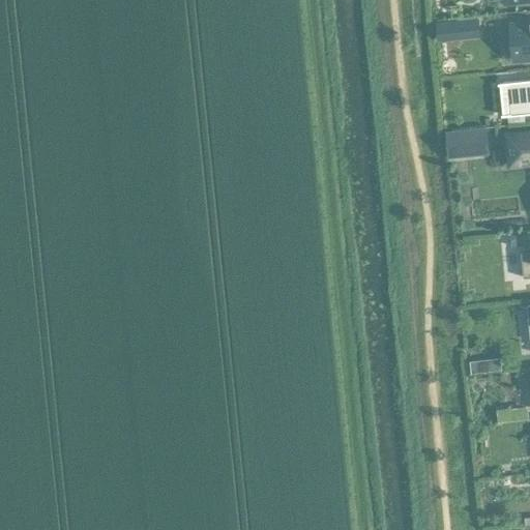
[(459,40),(457,21),(435,23),(437,42),(459,40)]
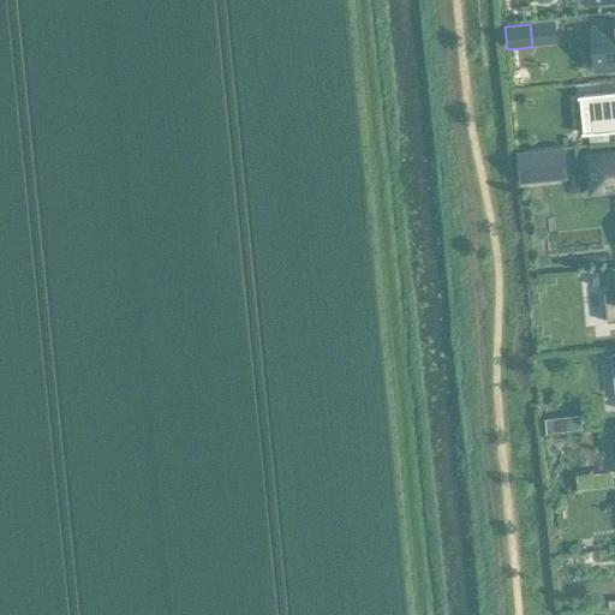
[(614,27),(592,29),(596,71),(614,69),(614,27)]
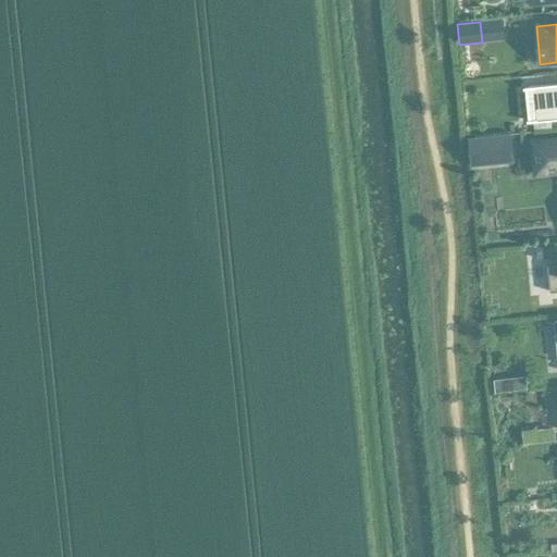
[(532,89),(535,120),(525,121),(527,123),(556,119),(556,84),(522,88),(522,90),(532,89)]
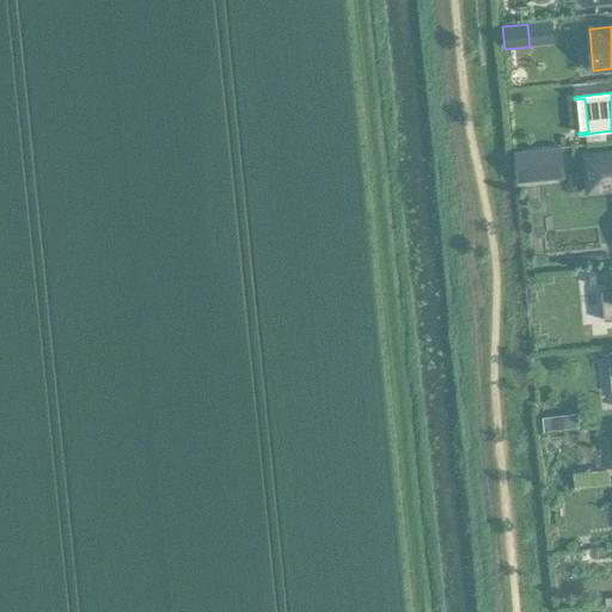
[(533,179),(531,154),(515,155),(518,181),(533,179)]
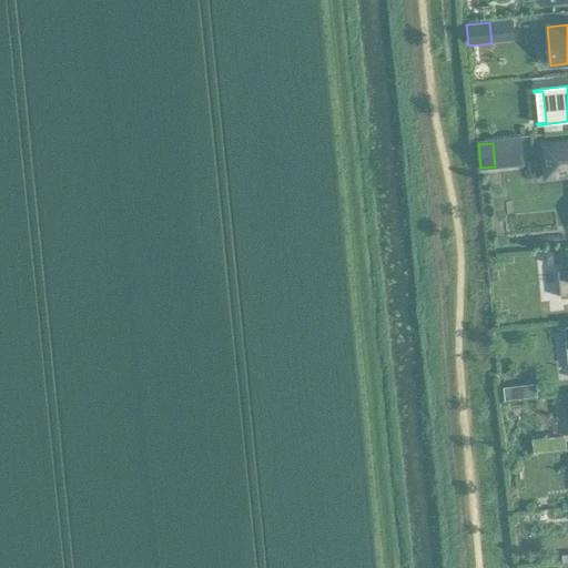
[(567,143),(543,146),(546,178),(567,175),(567,143)]
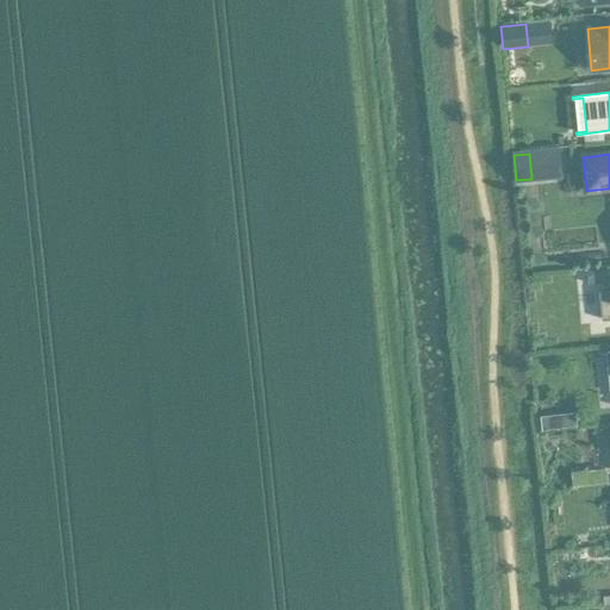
[(605,269),(586,271),(587,284),(607,282),(605,269)]
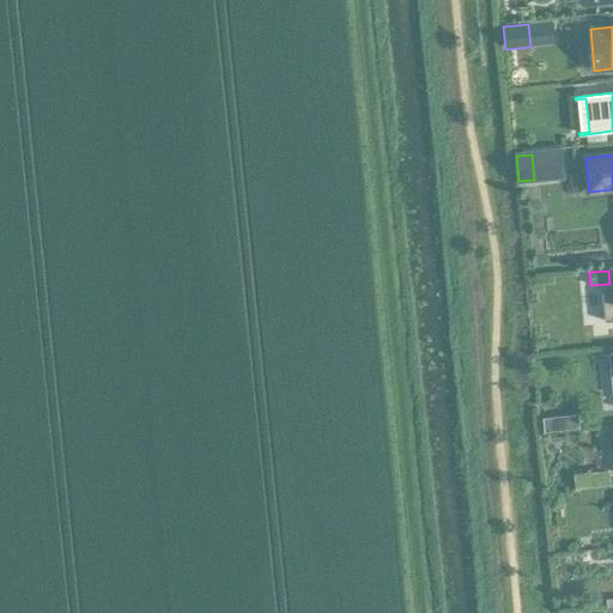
[(612,292),(602,293),(605,322),(612,321),(612,292)]
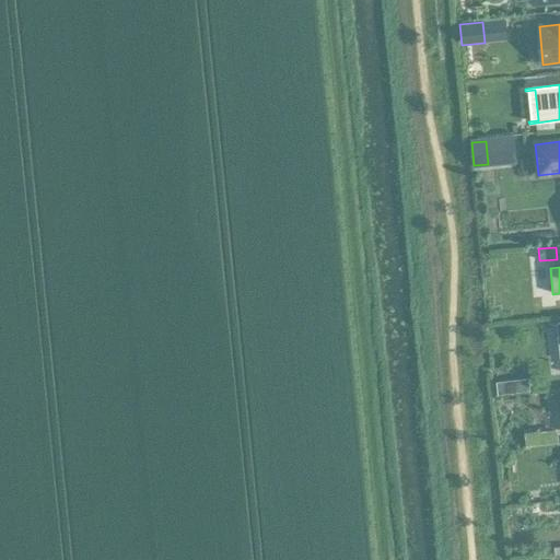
[(528,378),(513,381),(514,393),(529,392),(528,378)]
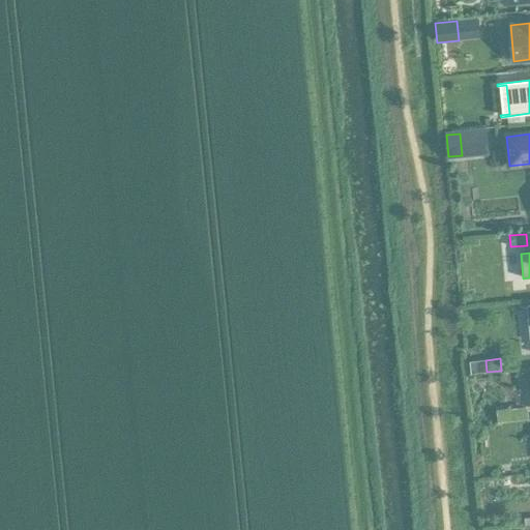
[(527,407),(517,408),(518,421),(528,420),(527,407)]
